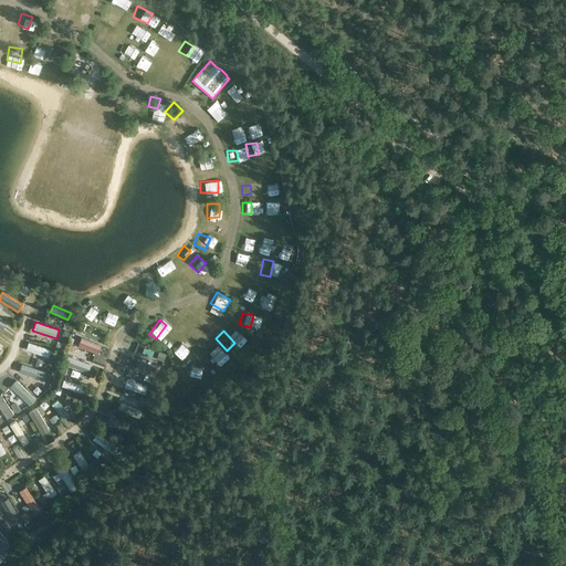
[(166,354),(180,338),(174,332),(158,347),(166,354)]
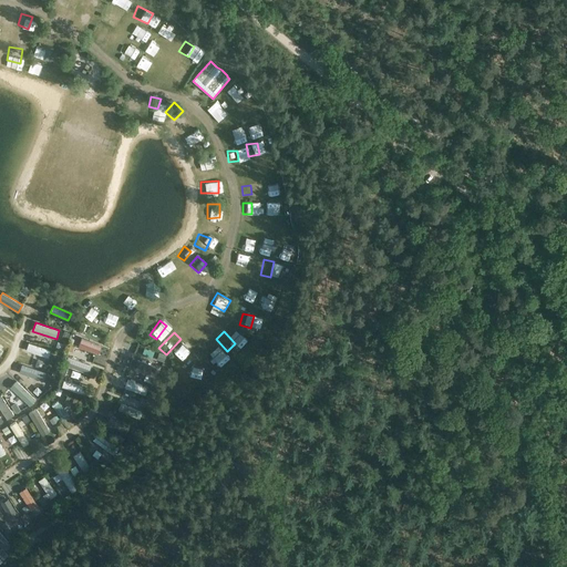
[(79,347),(98,353),(101,346),(81,338),(79,347)]
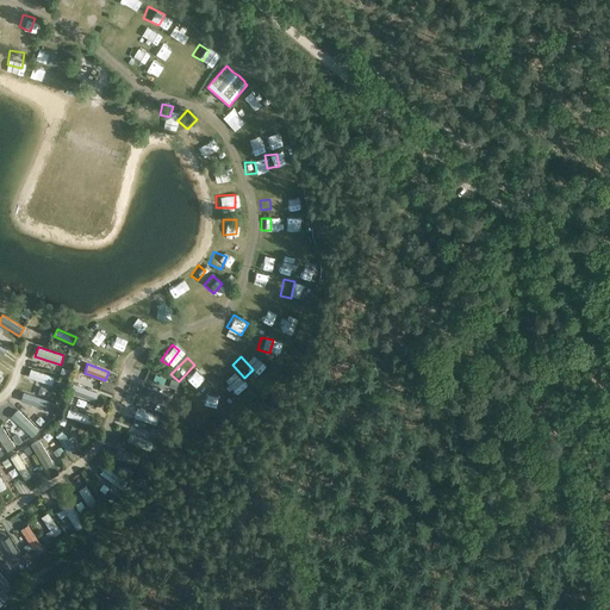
[(55,377),(31,368),(27,377),(51,385),(55,377)]
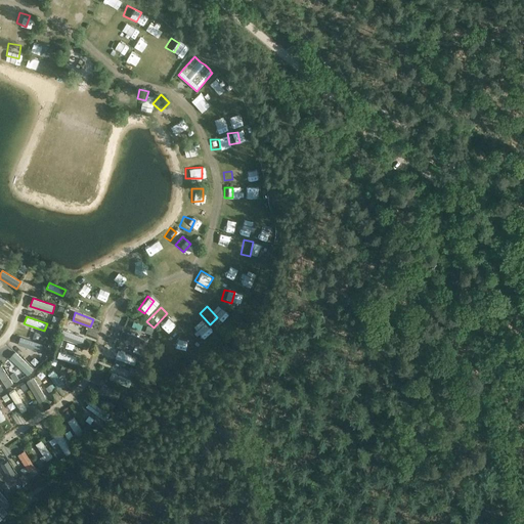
[(195,337),(201,332),(190,322),(185,329),(195,337)]
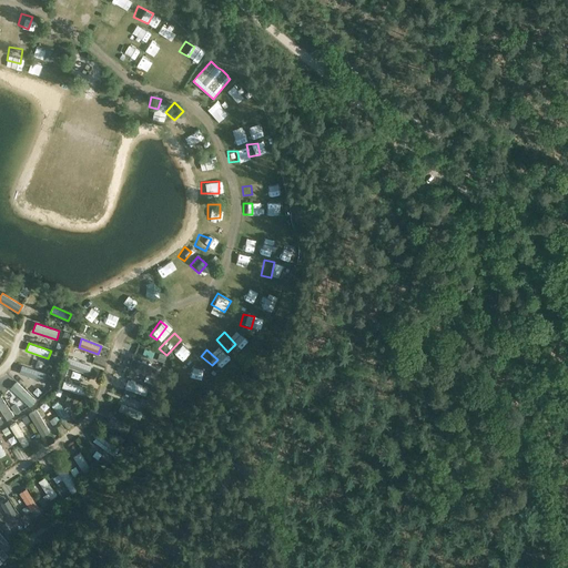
[(85,373),(89,365),(68,357),(66,365),(85,373)]
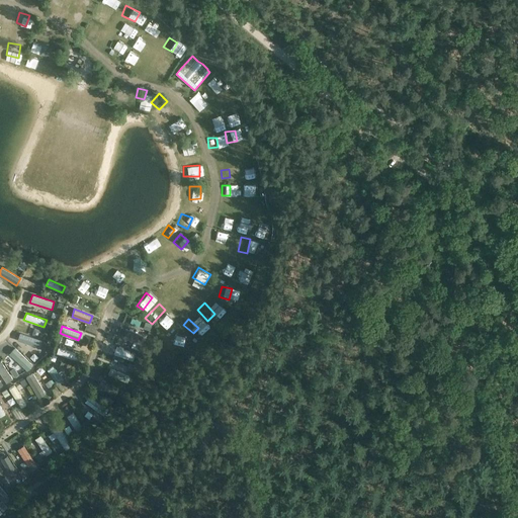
[(144,335),(120,327),(117,336),(140,344),(144,335)]
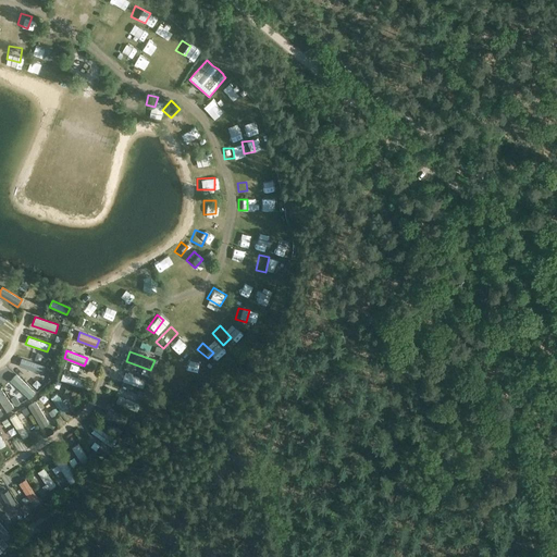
[(189,358),(181,359),(183,372),(193,370),(189,358)]
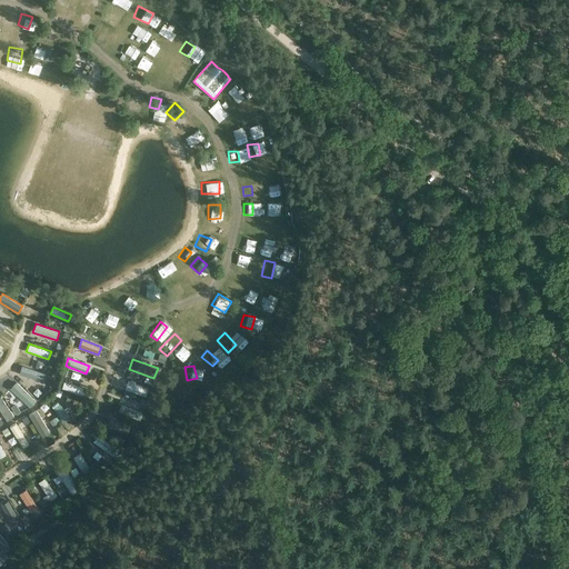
[(47,373),(28,368),(26,376),(43,381),(47,373)]
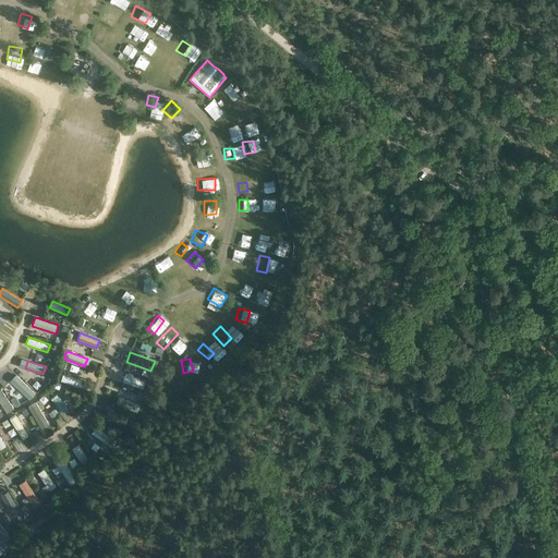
[(143,389),(146,381),(125,374),(123,381),(143,389)]
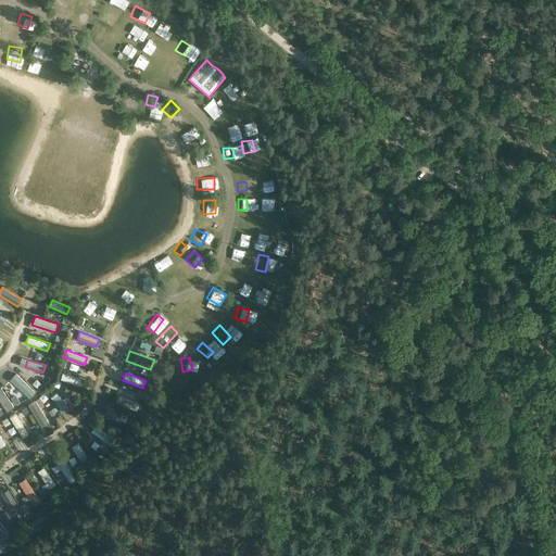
[(16,374),(10,380),(29,399),(35,392),(16,374)]
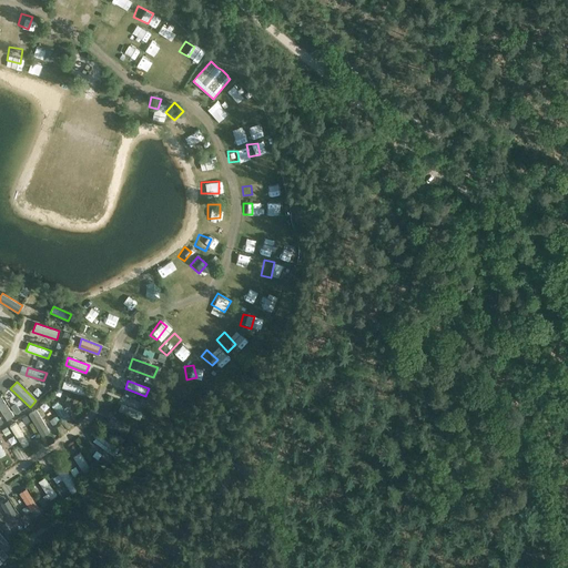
[(64,382),(62,388),(85,396),(87,389),(64,382)]
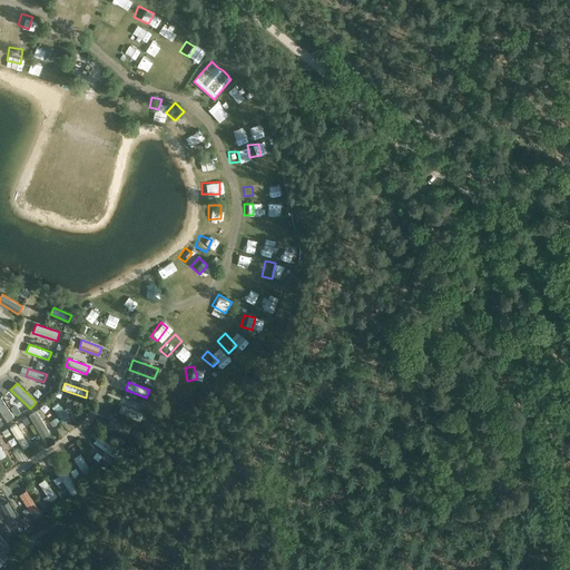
[(13,416),(1,397),(0,397),(0,410),(7,421),(13,416)]
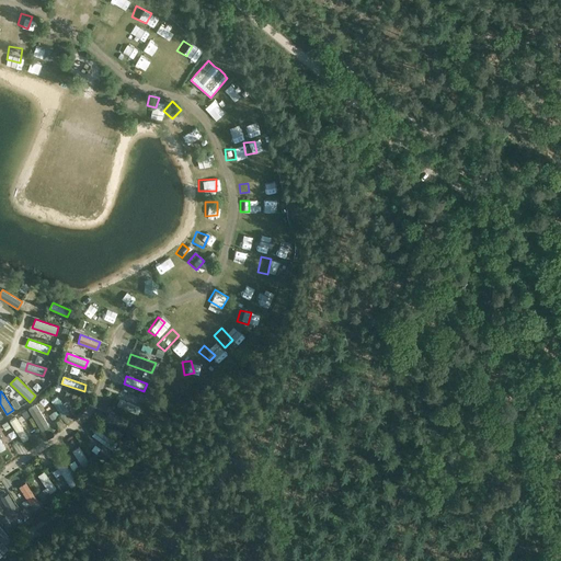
[(57,397),(50,401),(63,416),(69,411),(57,397)]
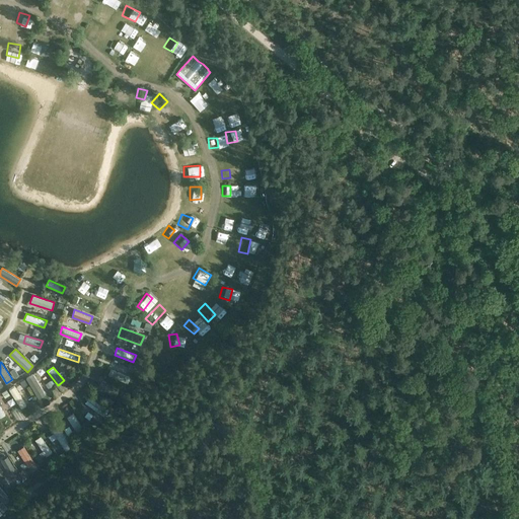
[(110,370),(108,376),(128,384),(130,378),(110,370)]
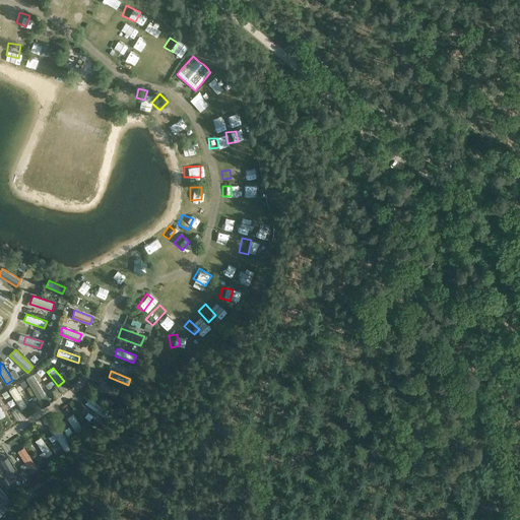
[(25,380),(38,400),(46,395),(34,375),(25,380)]
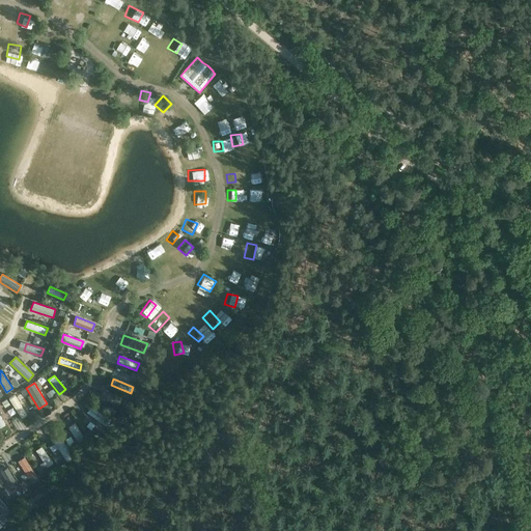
[(116,403),(119,398),(107,390),(104,396),(116,403)]
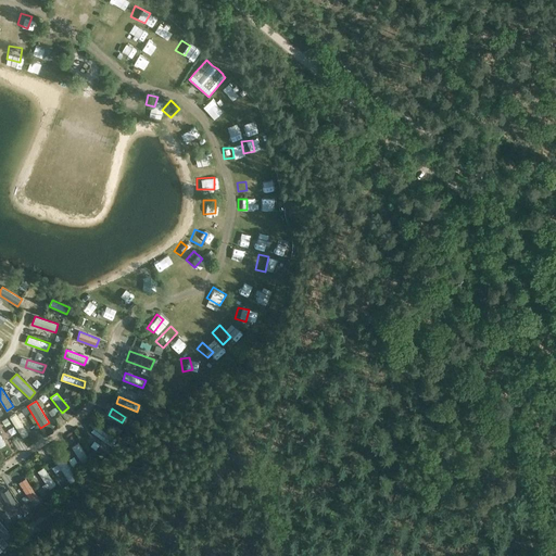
[(28,434),(16,416),(11,419),(22,438),(28,434)]
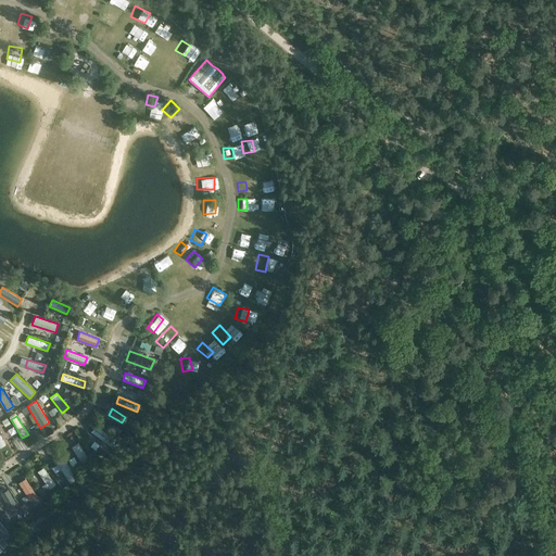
[(8,420),(1,424),(3,431),(11,428),(8,420)]
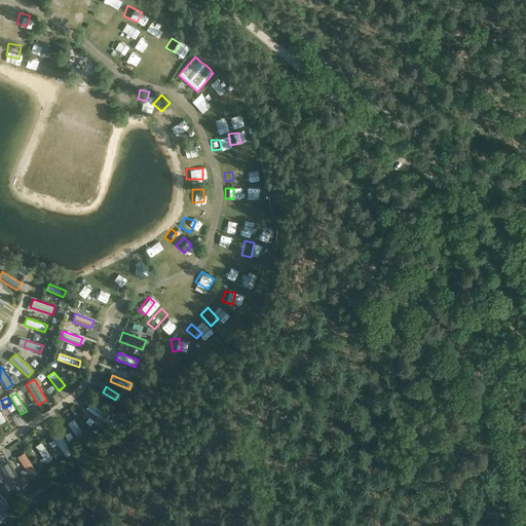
[(86,408),(105,422),(110,416),(90,402),(86,408)]
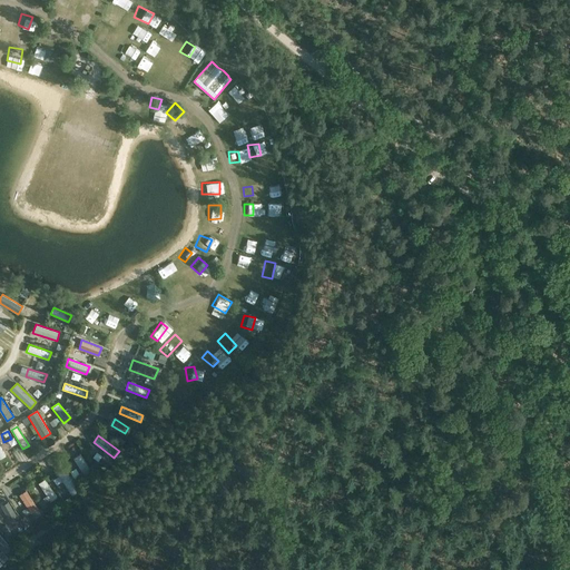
[(80,454),(74,459),(86,479),(94,475),(80,454)]
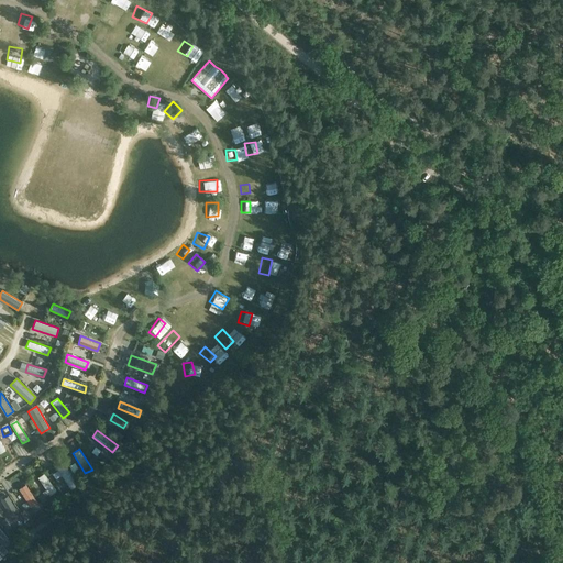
[(57,470),(70,489),(78,485),(65,464),(57,470)]
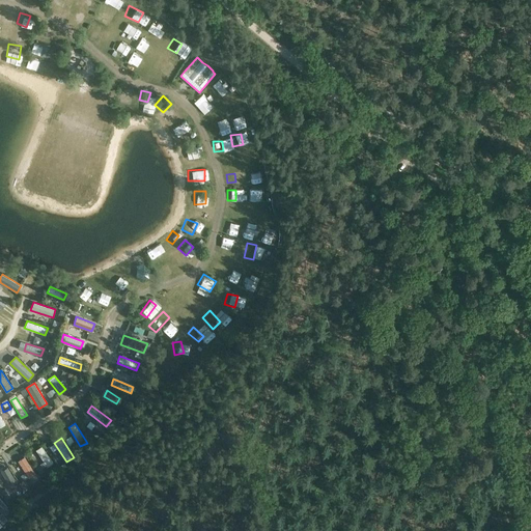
[(47,468),(53,464),(42,446),(35,450),(47,468)]
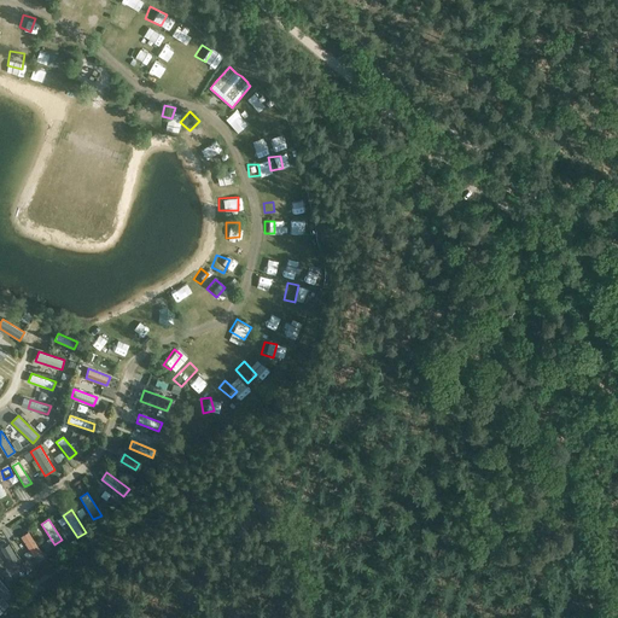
[(34,557),(41,552),(28,532),(21,537),(34,557)]
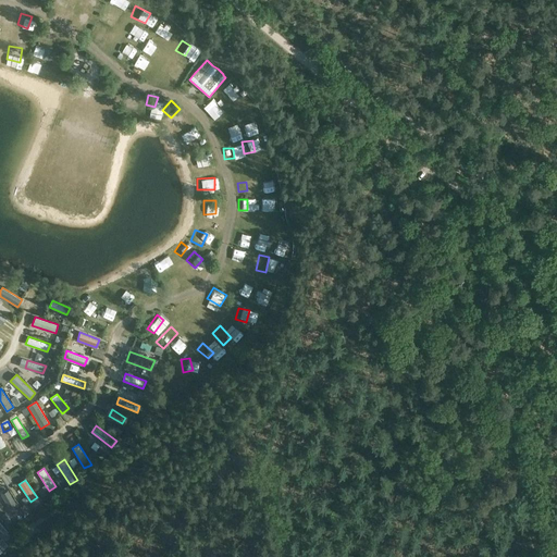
[(1,495),(12,514),(20,509),(8,491),(1,495)]
